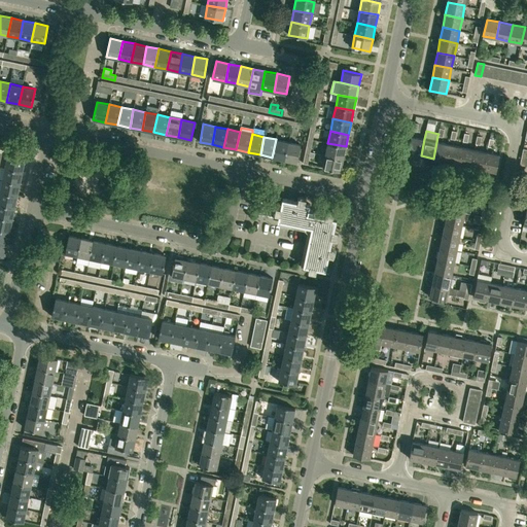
[(421,155),(424,139),(411,137),(408,153),(421,155)]
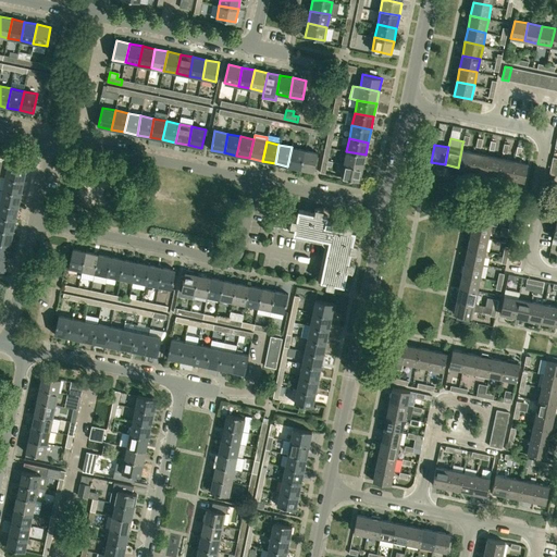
[(13,147),(10,159),(16,160),(19,148),(13,147)]
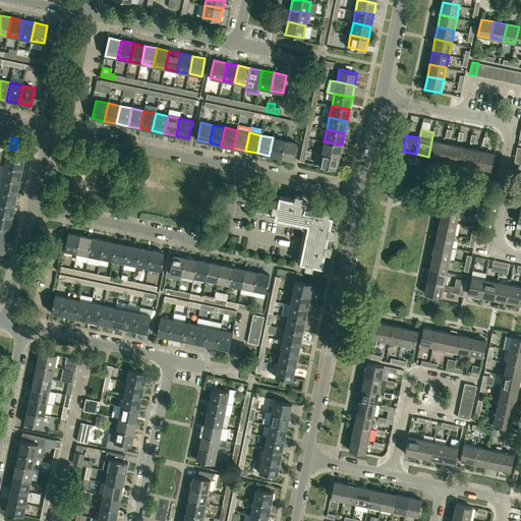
[(281,158),(285,140),(273,137),(269,156),(281,158)]
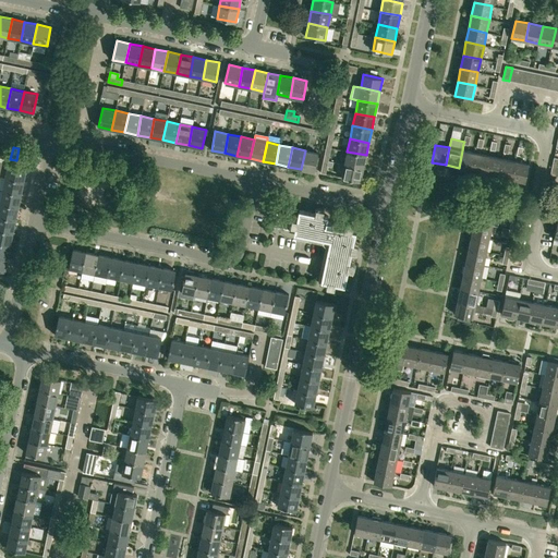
[(305,150),(301,169),(314,172),(318,153),(305,150)]
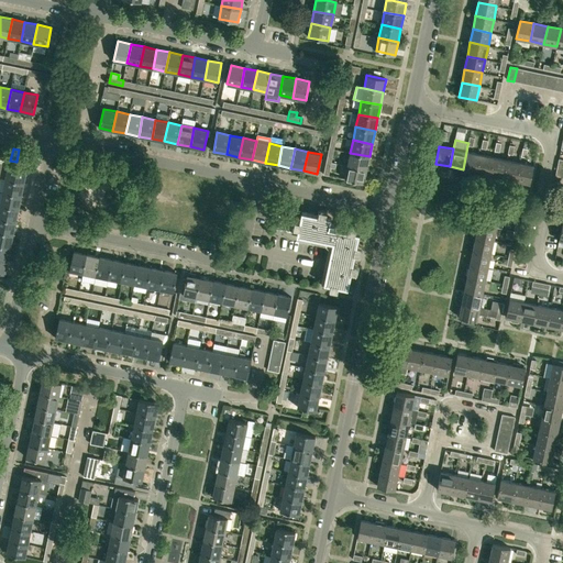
[(476,173),(479,154),(466,152),(463,169),(476,173)]
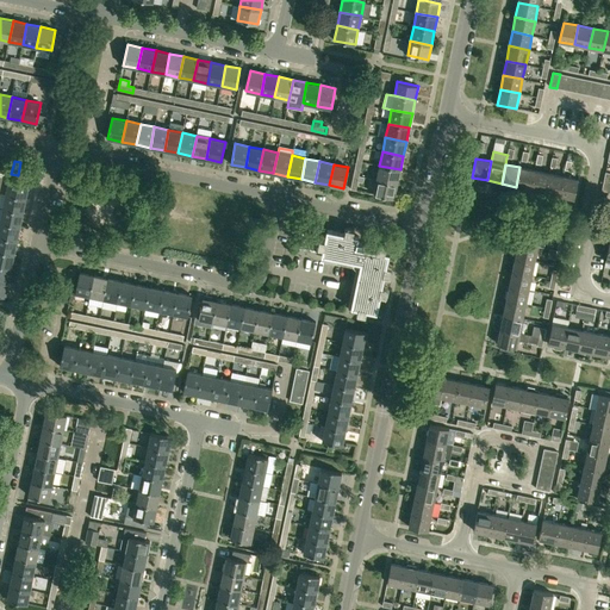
[(397,184),(400,169),(379,166),(377,180),(397,184)]
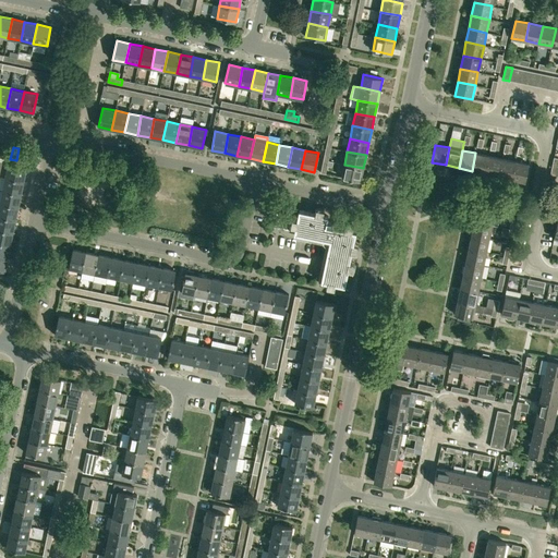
[(485,173),(488,156),(475,153),(472,171),(485,173)]
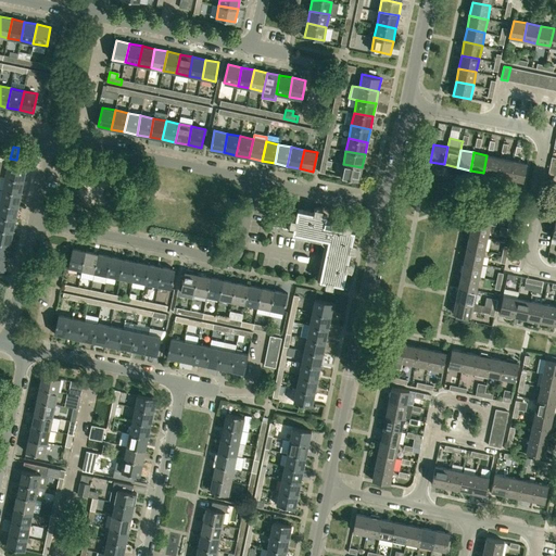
[(496,176),(501,158),(487,155),(483,173),(496,176)]
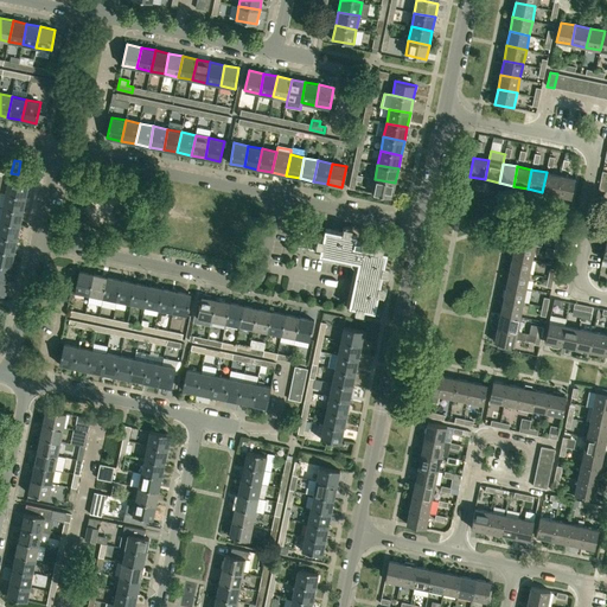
[(556,195),(561,176),(547,172),(542,192),(556,195)]
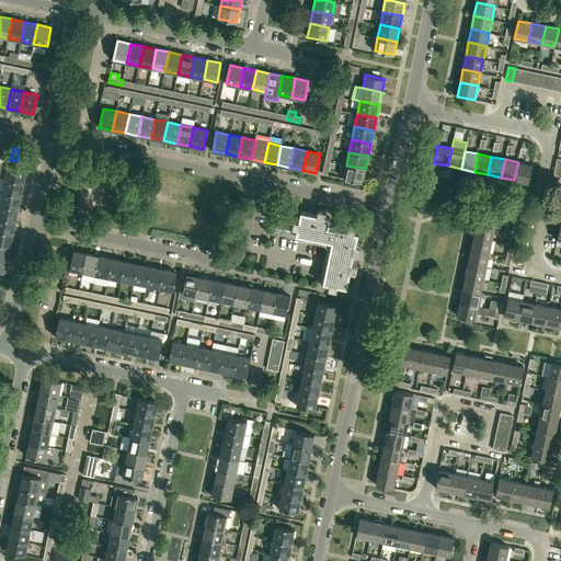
[(518,162),(514,180),(528,183),(531,165),(518,162)]
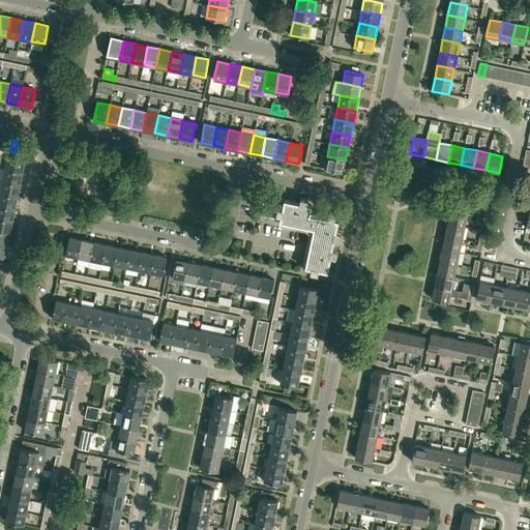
[(5,169),(23,172),(26,159),(7,155),(5,169)]
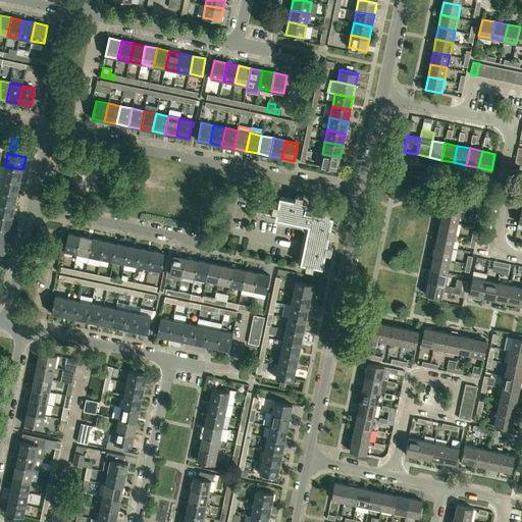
[(337,169),(340,157),(322,154),(319,166),(337,169)]
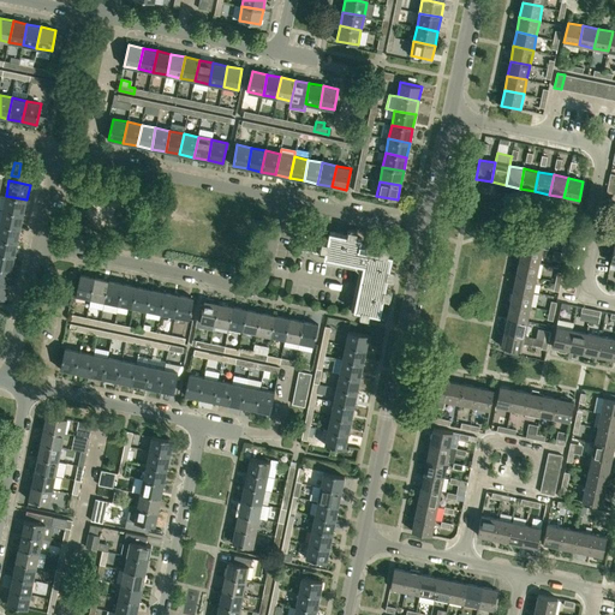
[(24,214),(27,199),(6,196),(3,209),(24,214)]
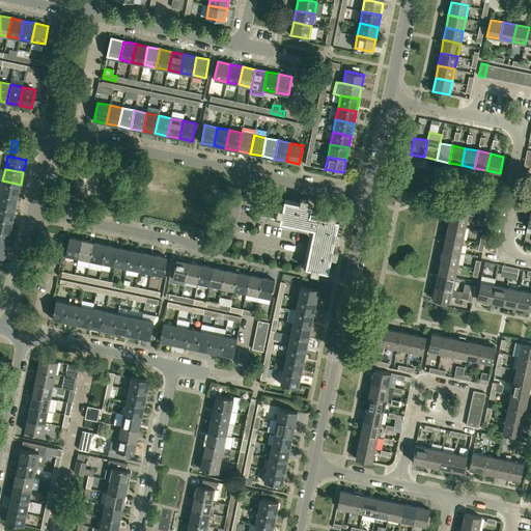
[(0,193),(18,197),(21,185),(2,180),(0,191),(0,193)]
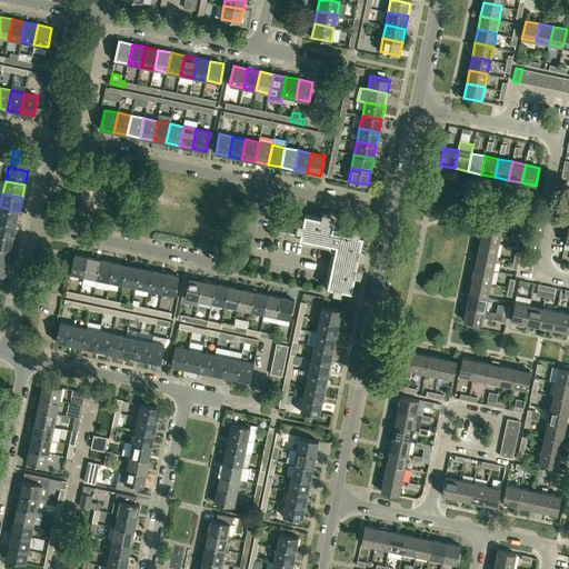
[(495,201),(493,209),(506,211),(507,203),(495,201)]
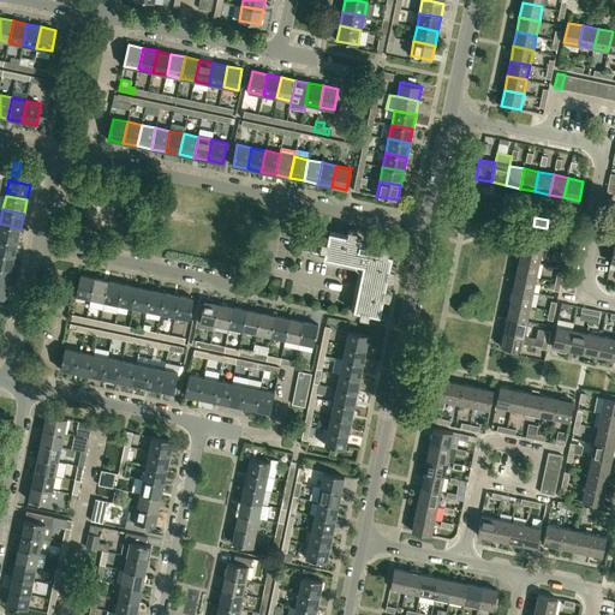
[(0,238),(18,242),(21,228),(0,224),(0,238)]
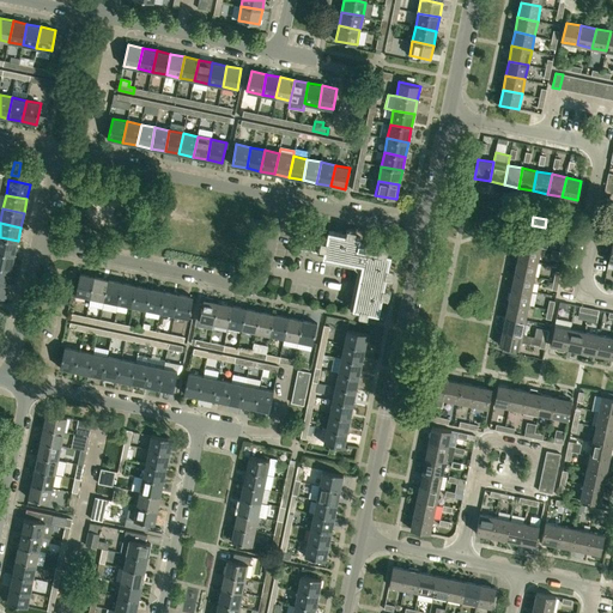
[(521,243),(545,248),(546,248),(550,234),(525,228),(521,243)]
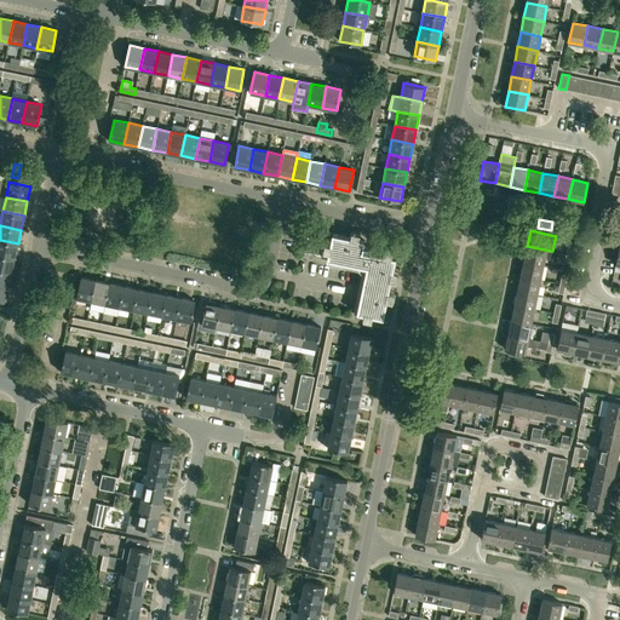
[(384,319),(385,310),(396,258),(368,252),(368,247),(363,246),(365,240),(333,234),(331,241),(308,236),(305,252),(328,257),(327,259),(367,268),(357,313),(384,319)]
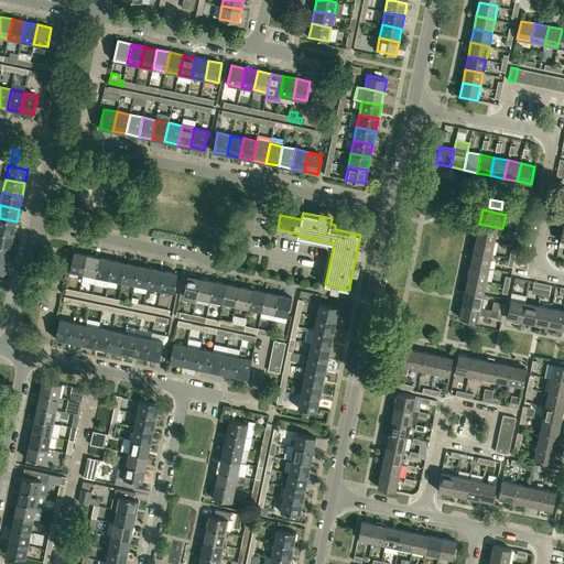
[(0,231),(13,235),(17,221),(0,218),(0,231)]
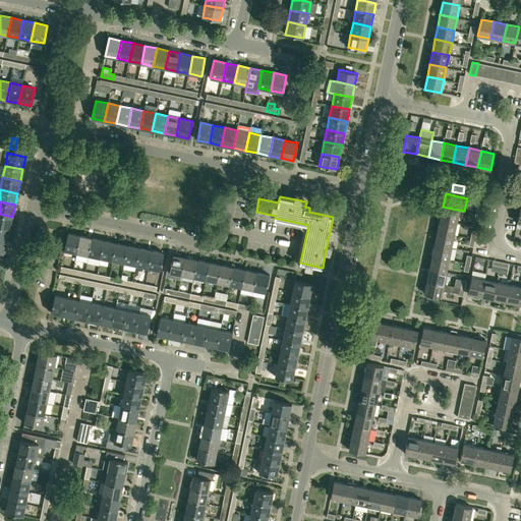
[(462,217),(463,211),(443,207),(441,219),(457,222),(458,216),(462,217)]
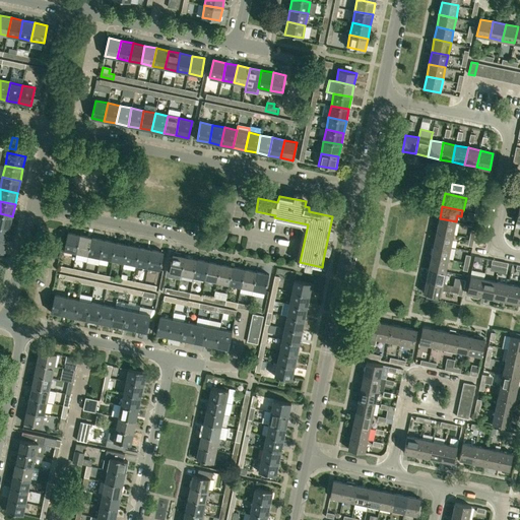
[(0,225),(10,229),(12,216),(0,213),(0,225)]
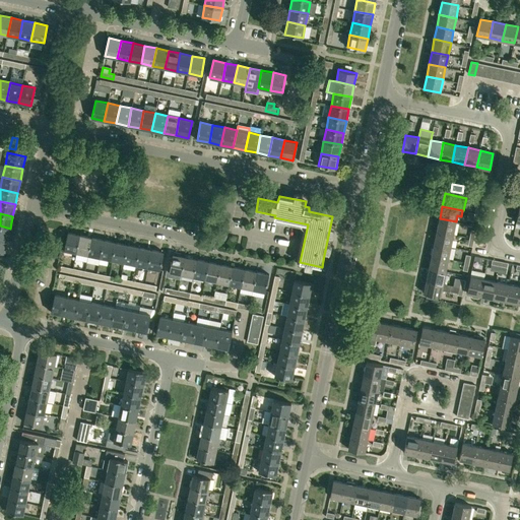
[(454,234),(456,221),(440,218),(437,231),(454,234)]
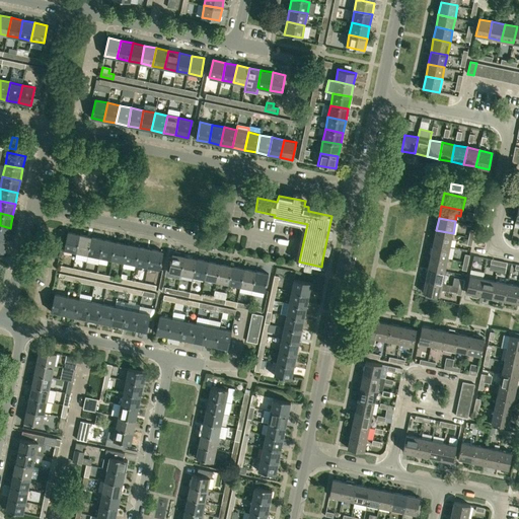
[(0,238),(7,240),(10,228),(0,225),(0,238)]
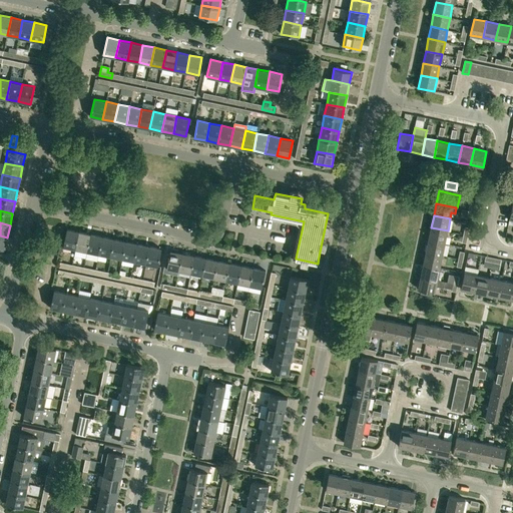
[(445,243),(448,230),(431,227),(429,239),(445,243)]
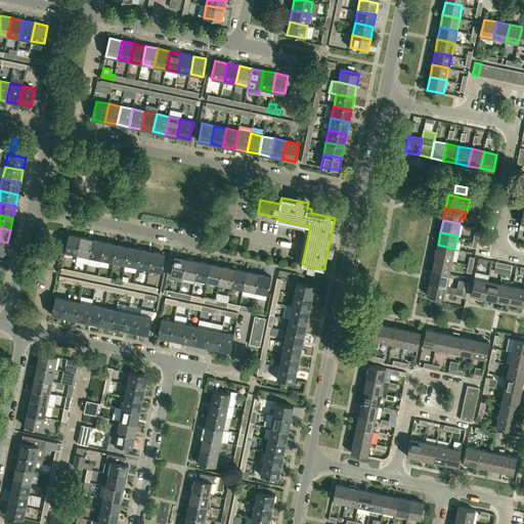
[(77,254),(81,236),(69,233),(64,252),(77,254)]
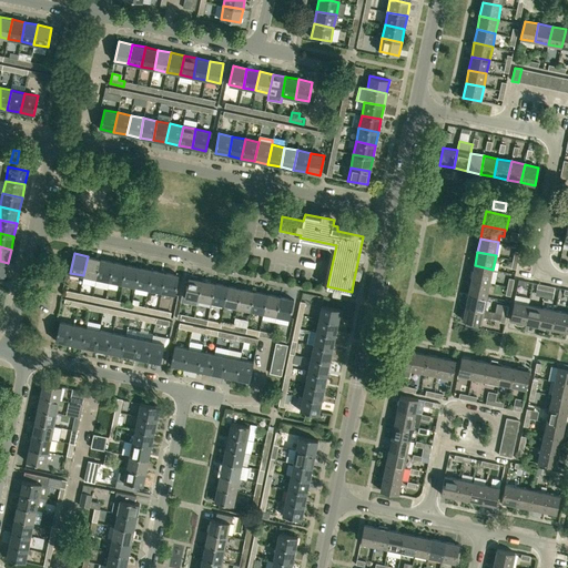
[(97,279),(101,259),(88,256),(83,275),(97,279)]
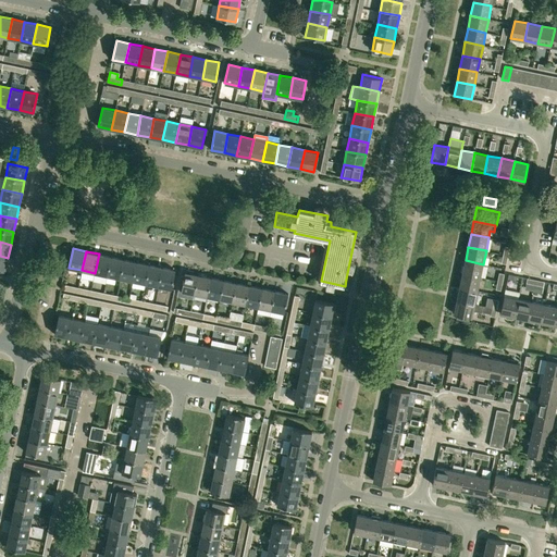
[(108,275),(111,257),(99,254),(95,273),(108,275)]
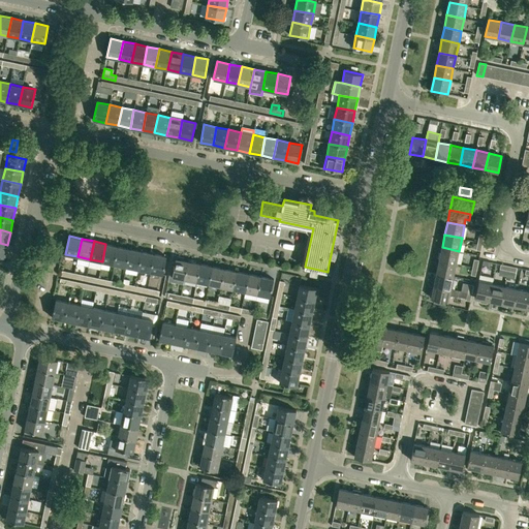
[(115,265),(118,246),(105,244),(102,261),(115,265)]
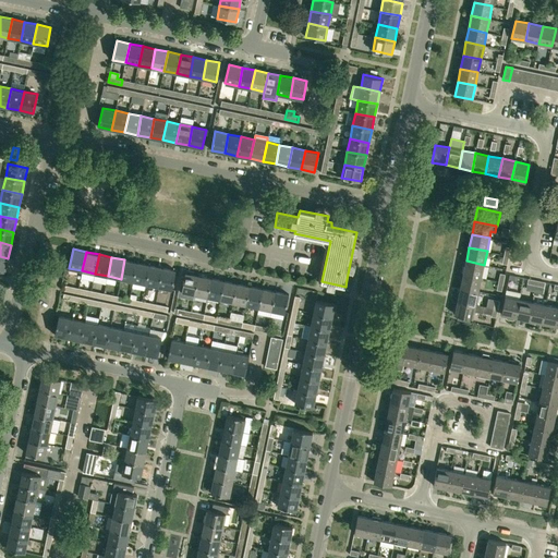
[(133,281),(137,263),(124,259),(121,279),(133,281)]
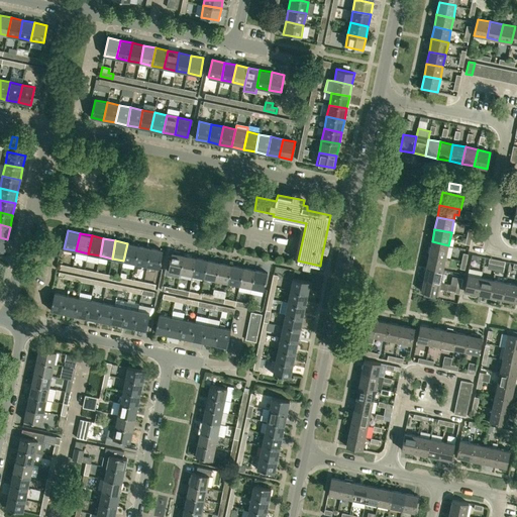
[(445,257),(448,245),(432,241),(429,253),(445,257)]
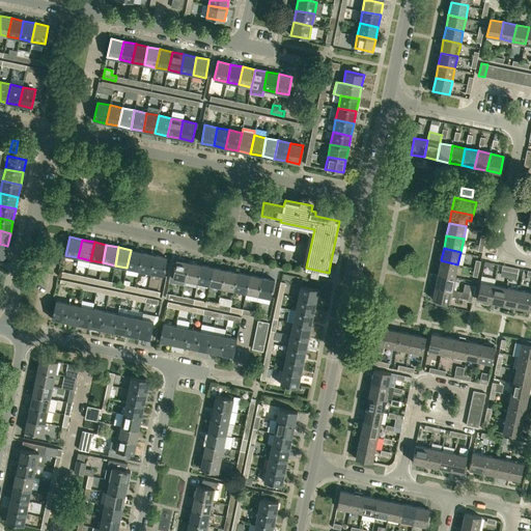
[(139,271),(143,252),(131,250),(127,268),(139,271)]
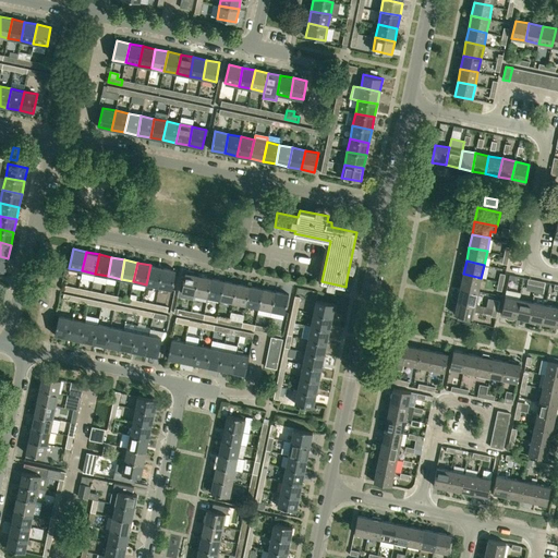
[(159,287),(162,268),(150,265),(146,284),(159,287)]
